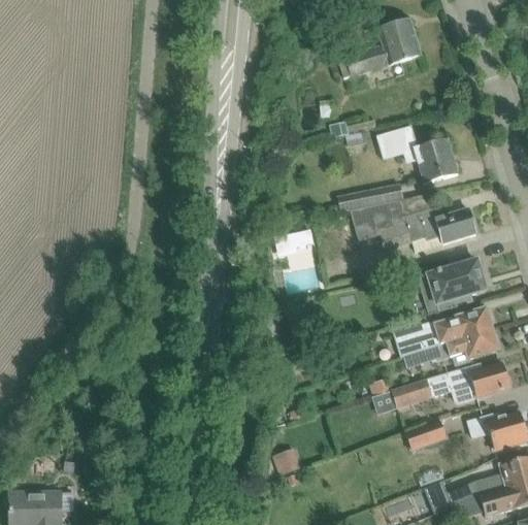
[(347,55),(347,57),(338,59),(343,76),(353,74),(353,75),(421,55),(410,20),(377,29),(383,43),(347,55)]
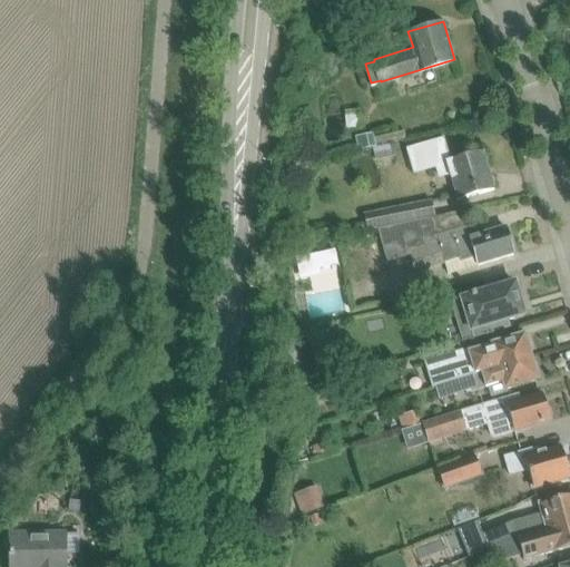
[(353,134),(356,148),(406,137),(404,128),(374,135),(373,129),(353,134)]
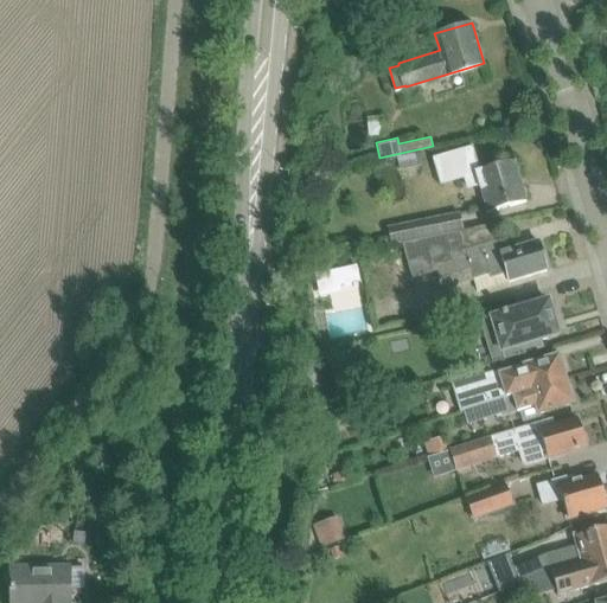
[(526,199),(515,159),(479,168),(473,143),(433,155),(440,183),(465,175),(467,186),(480,181),(489,211),(526,199)]
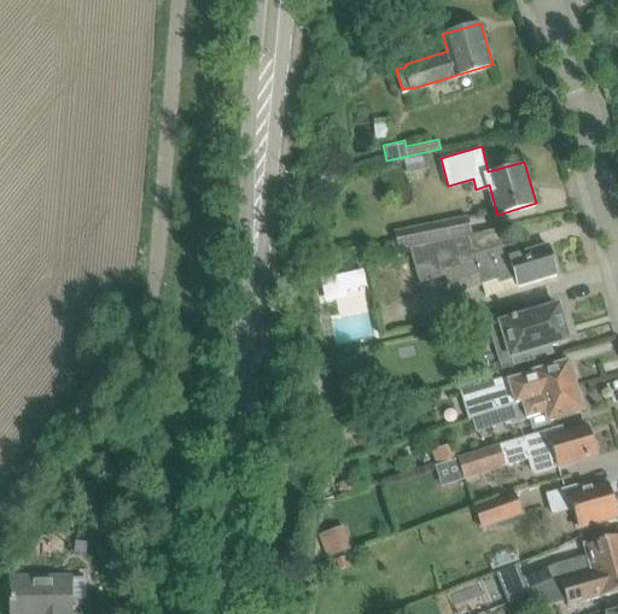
[(404,158),(407,170),(424,167),(421,155),(404,158)]
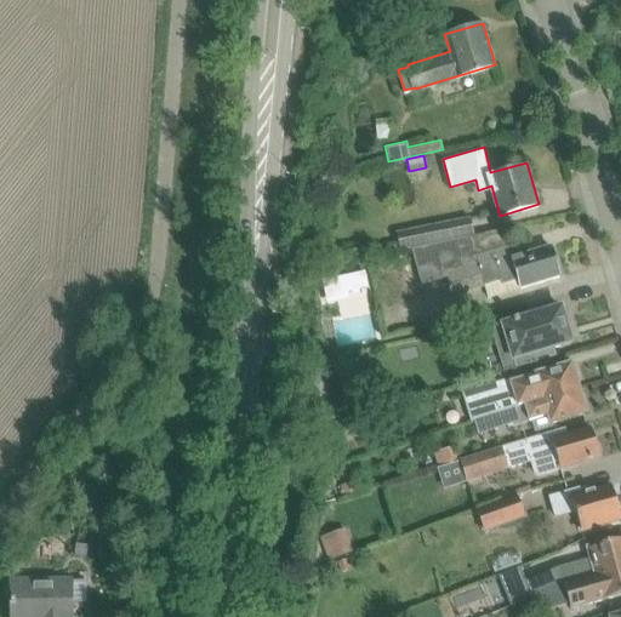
[(375,245),(323,255),(324,264),(400,250),(400,249),(411,246),(412,247),(473,234),(468,215),(408,227),(397,229),(398,241),(387,243),(386,245),(375,246),(375,245)]
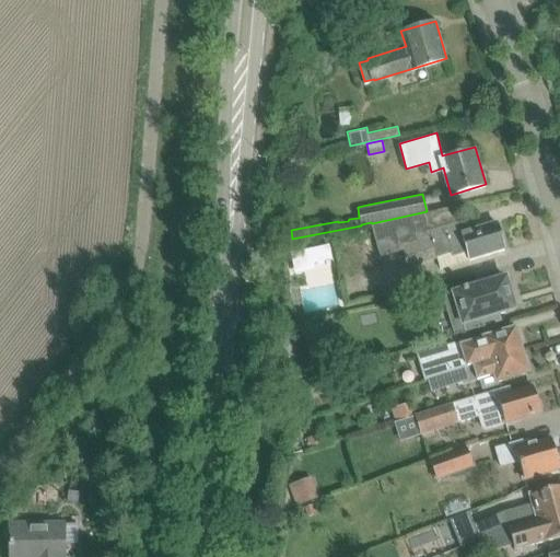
[(427,211),(372,223),(381,253),(403,246),(408,265),(452,252),(453,255),(467,252),(469,258),(483,254),(504,247),(497,220),(461,231),(453,206),(427,211)]
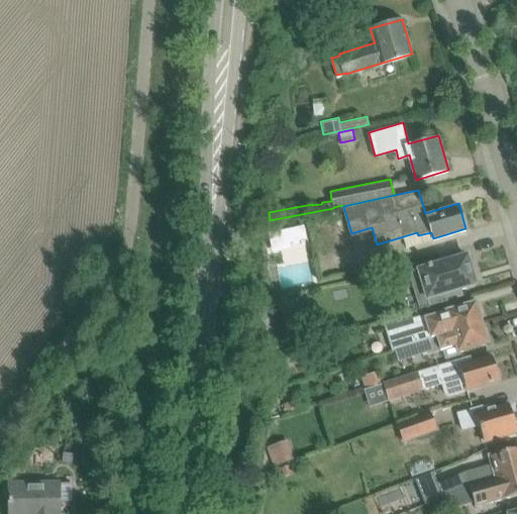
[(272,252),(309,246),(305,222),(268,228),(272,252)]
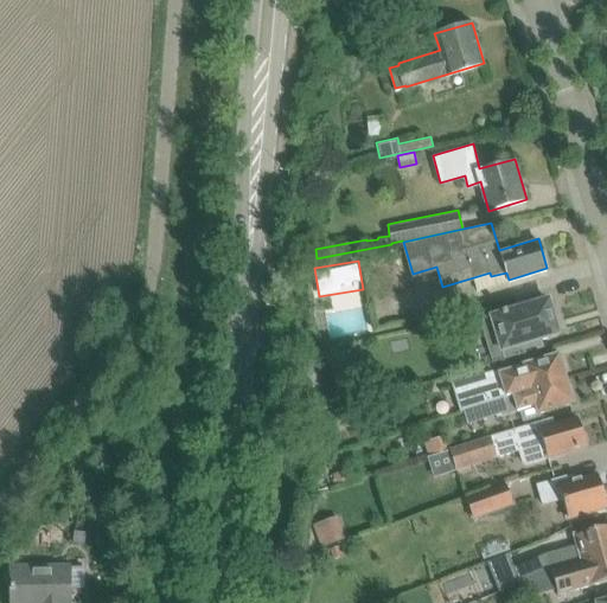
[(549,299),(492,315),(481,319),(492,360),(504,358),(543,346),(542,338),(558,333),(554,315),(556,315),(557,313),(555,302),(553,301),(550,302),(549,299)]
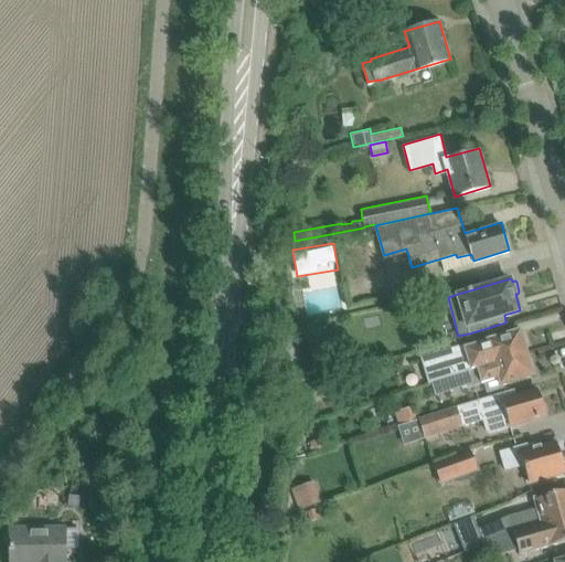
[(295,332),(302,372),(327,368),(319,328),(295,332)]
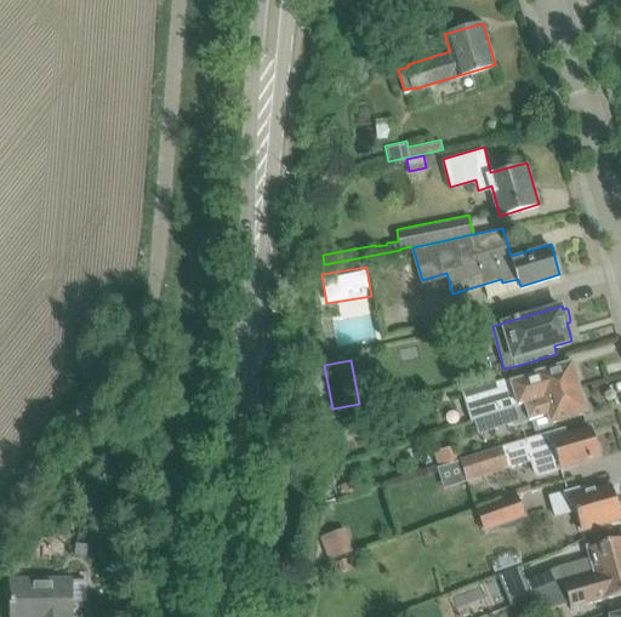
[(507,381),(462,393),(471,420),(474,418),(493,413),(536,400),(579,387),(571,361),(548,369),(536,372),(507,381)]
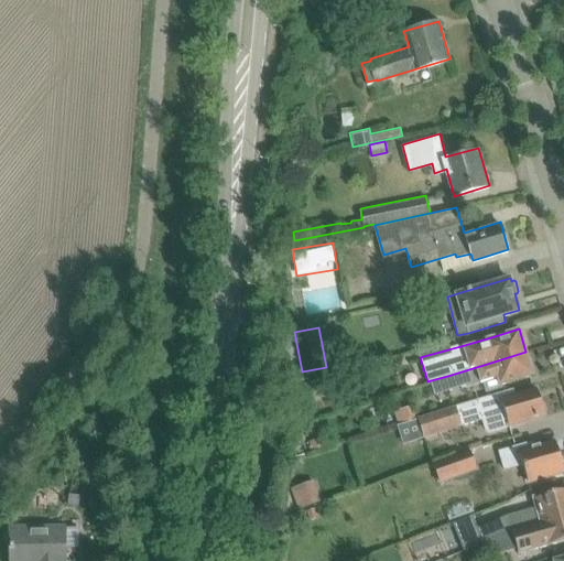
[(487,364),(447,376),(451,387),(468,383),(468,384),(483,380),(485,390),(500,386),(500,384),(532,374),(525,352),(487,364)]
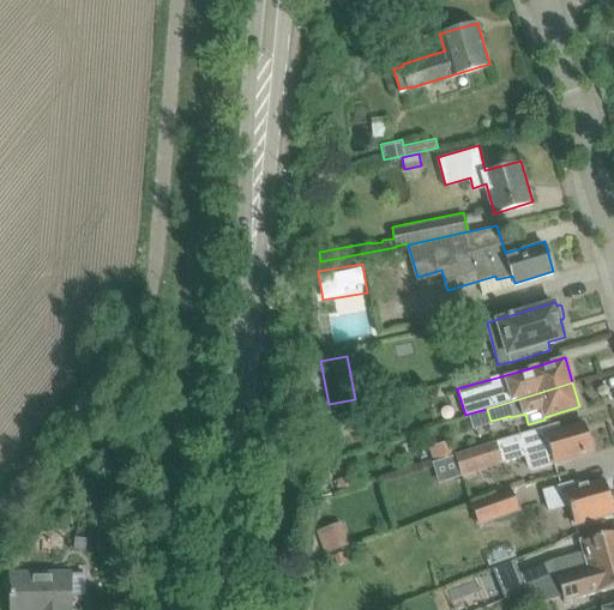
[(554,461),(570,457),(593,450),(584,421),(560,428),(558,421),(518,433),(495,440),(495,439),(453,453),(462,478),(483,471),(482,467),(503,461),(524,454),(528,465),(533,467),(537,466),(554,461)]
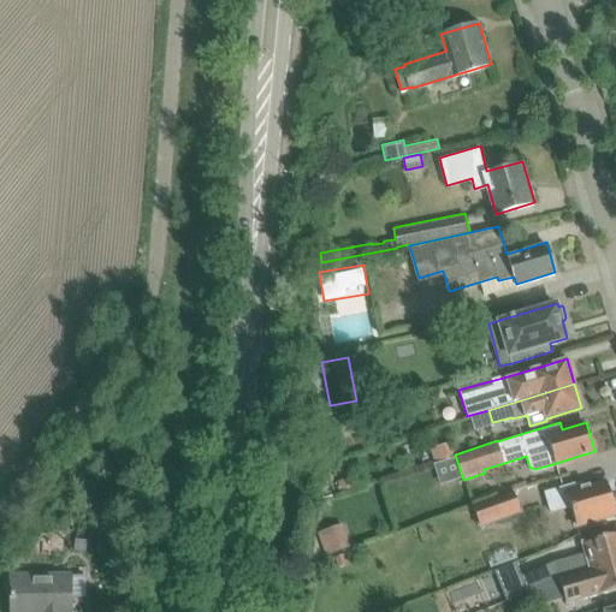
[(606,480),(584,486),(582,486),(581,481),(545,491),(551,510),(570,504),(576,523),(615,512),(606,480)]
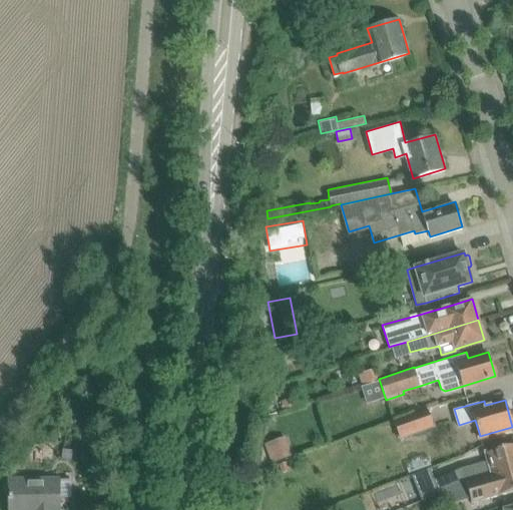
[(392,419),(399,438),(435,426),(428,407),(392,419)]
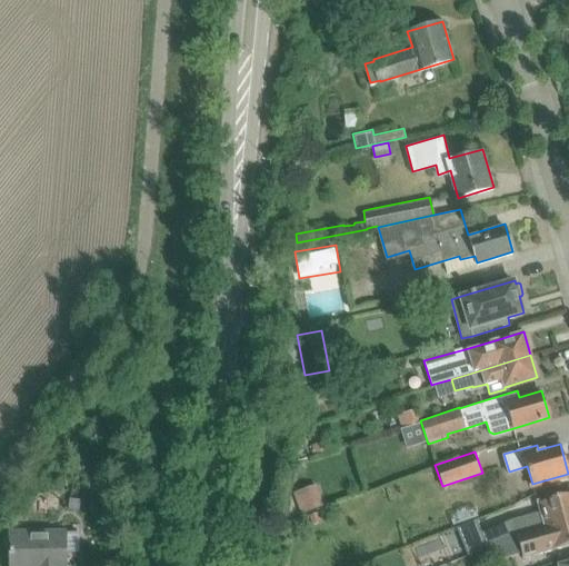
[(299,514),(320,506),(312,485),(296,492),(299,514)]
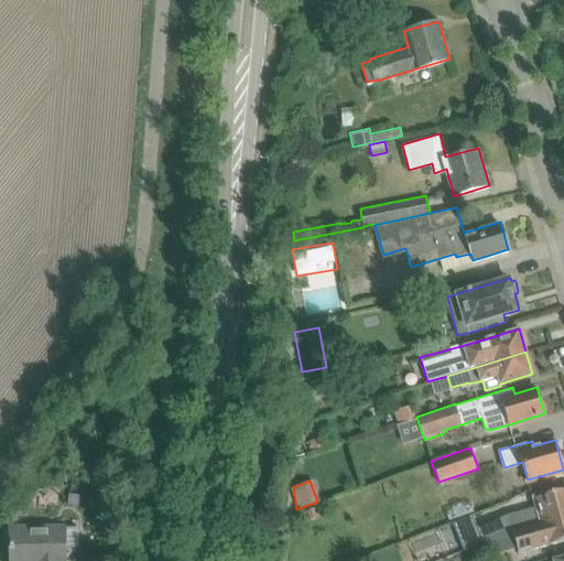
[(507,515),(478,527),(483,540),(497,535),(512,529),(563,514),(563,488),(548,493),(535,496),(538,506),(507,515)]
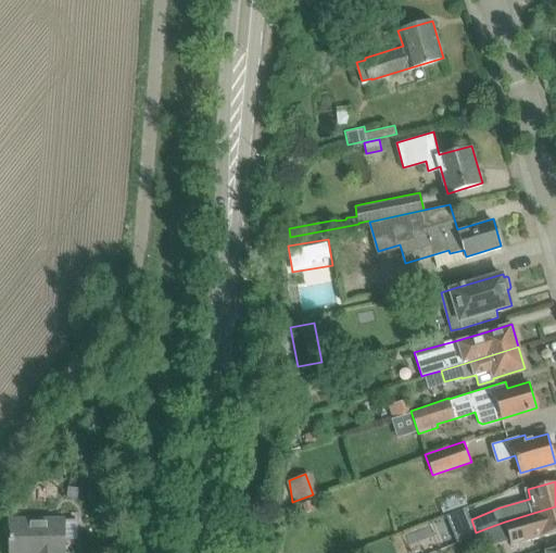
[(555,506),(505,522),(490,527),(493,540),(508,536),(510,543),(531,538),(553,532),(555,530),(555,506)]
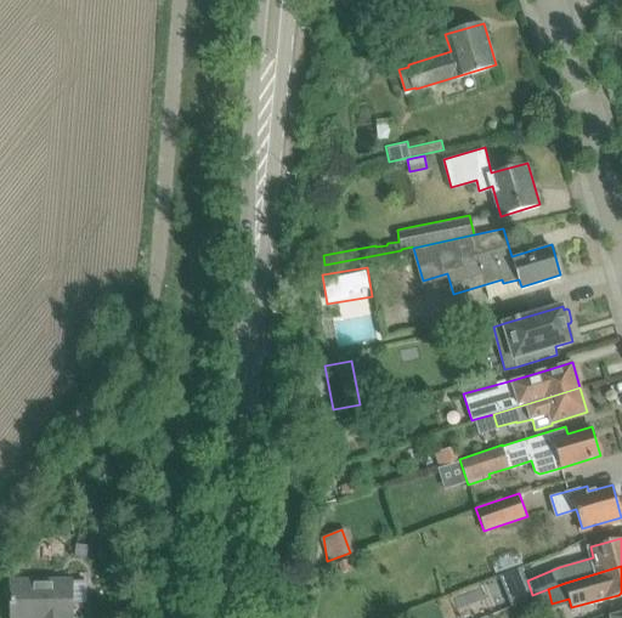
[(71,578),(35,578),(11,578),(11,617),(71,617),(72,601),(86,601),(86,579),(71,579),(71,578)]
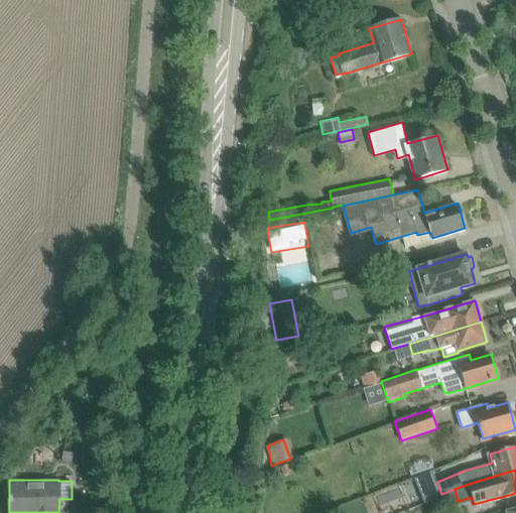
[(386,488),(389,496),(403,491),(400,483),(386,488)]
